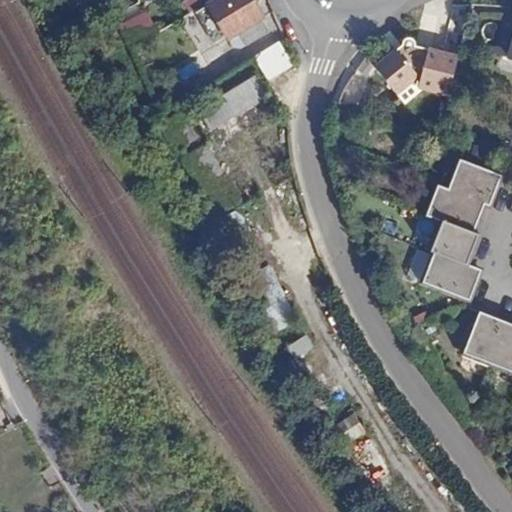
[(251,0),(217,0),(208,6),(219,24),(229,39),(239,33),(247,47),(270,32),(262,20),(264,19),(251,0)]
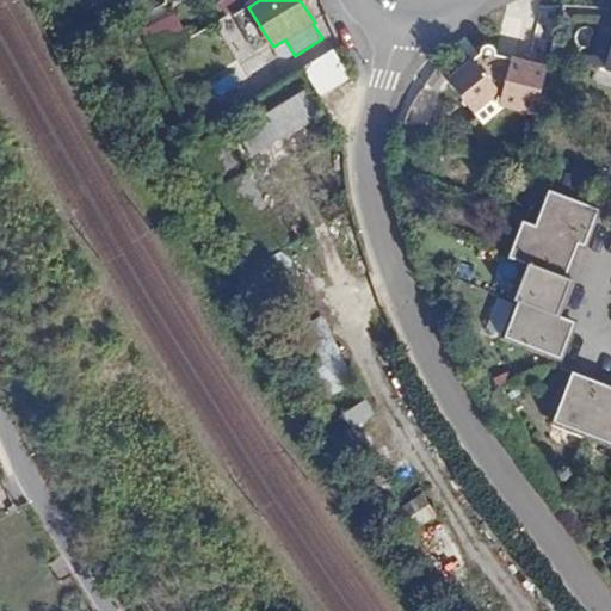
[(261,29),(248,7),(238,14),(251,36),(261,29)]
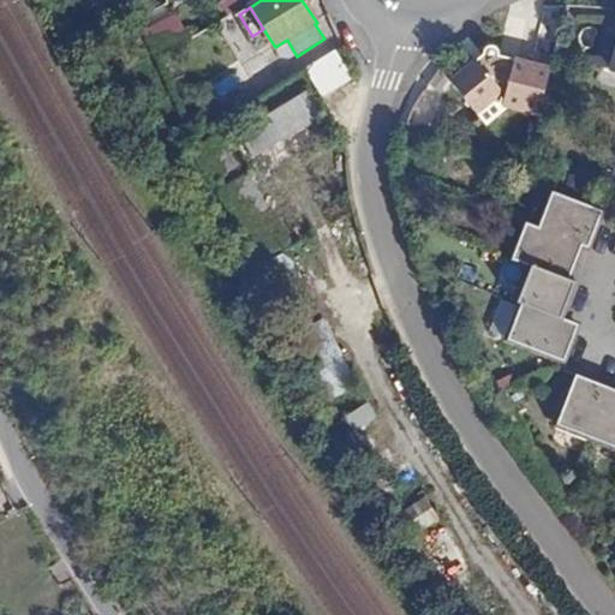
[(157,41),(185,36),(181,15),(154,19),(157,41)]
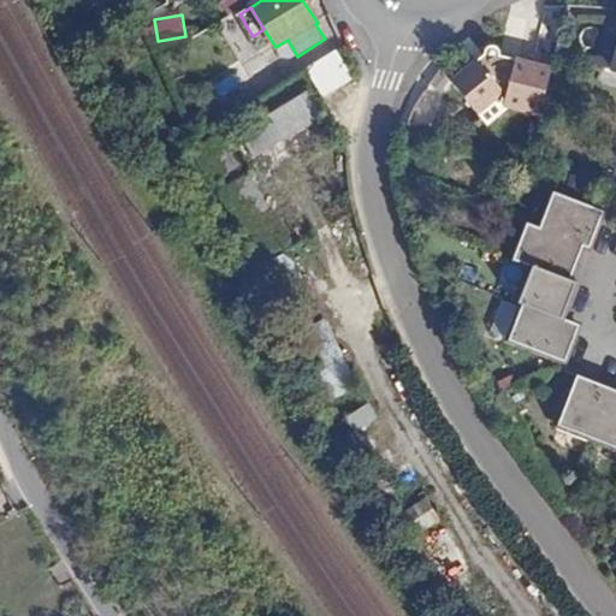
[(545,120),(557,65),(473,46),(461,102),(545,120)]
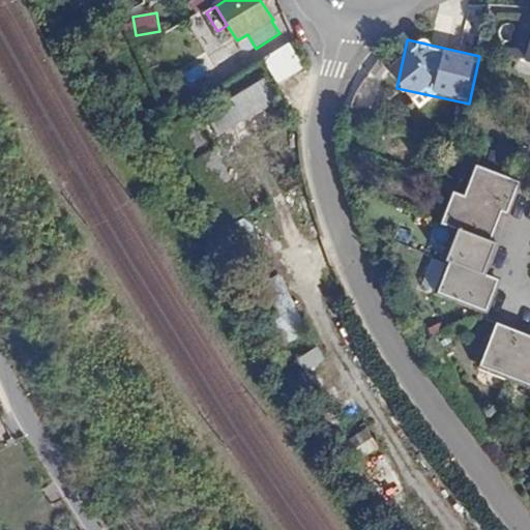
[(292,42),(270,56),(284,79),(305,66),(292,42)]
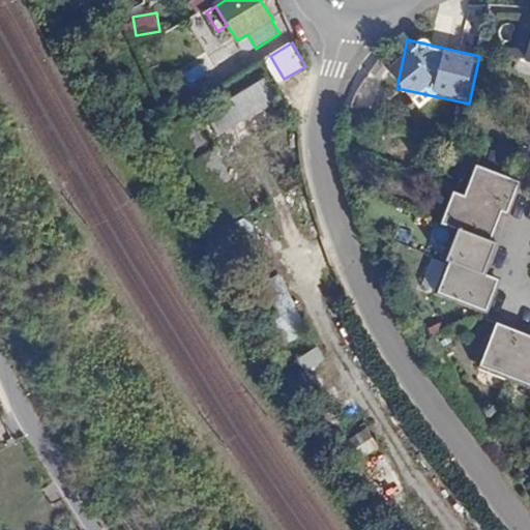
[(187,83),(209,75),(203,61),(182,70),(187,83)]
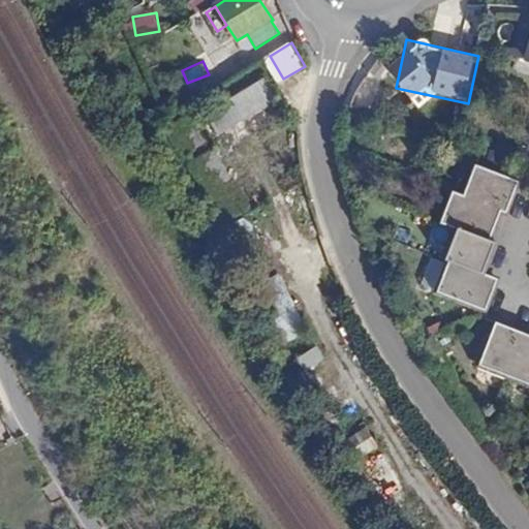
[(219,157),(286,117),(270,89),(203,130),(219,157)]
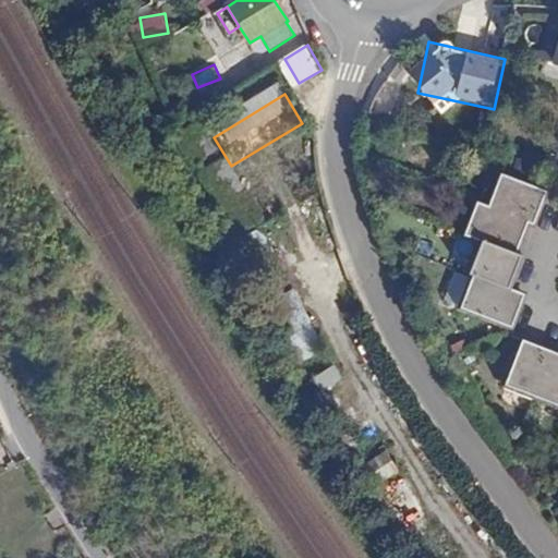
[(502,174),(488,207),(531,225),(536,226),(548,193),(526,184),(502,174)]
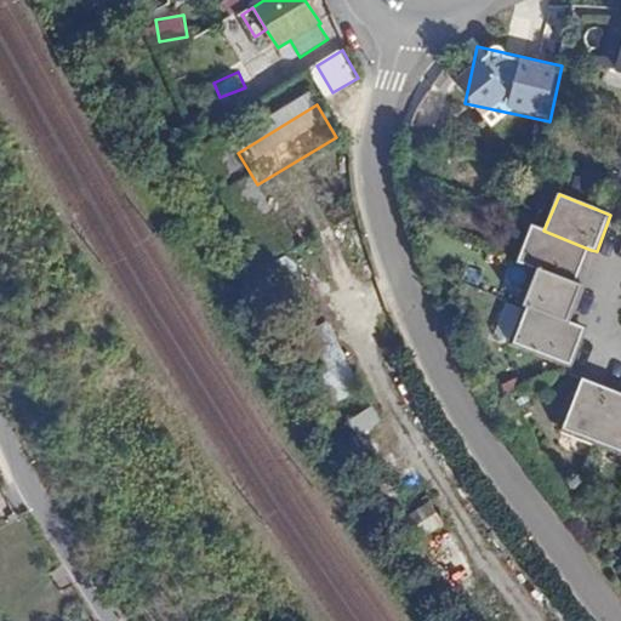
[(543,231),(531,227),(518,261),(535,268),(576,284),(591,250),(543,231)]
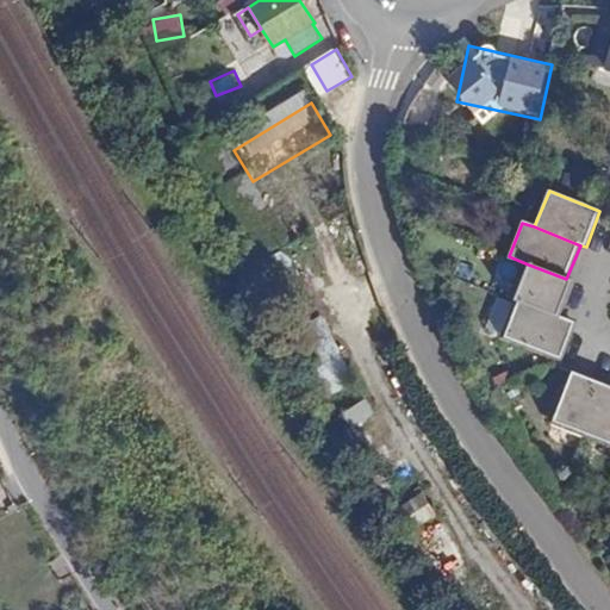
[(526,263),(511,299),(518,302),(561,318),(576,282),(566,279),(526,263)]
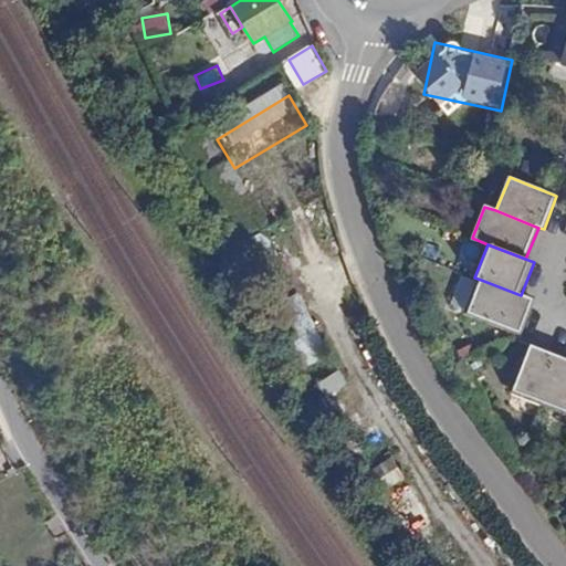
[(521,295),(481,280),(467,314),(520,334),(534,301),(521,295)]
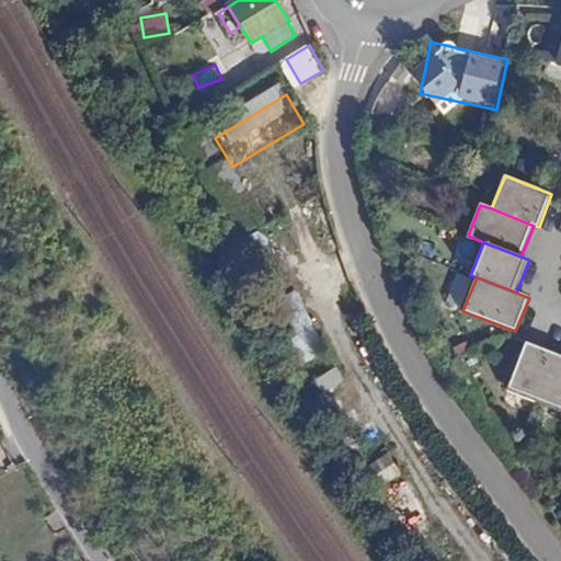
[(507,389),(539,402),(559,355),(526,343),(507,389)]
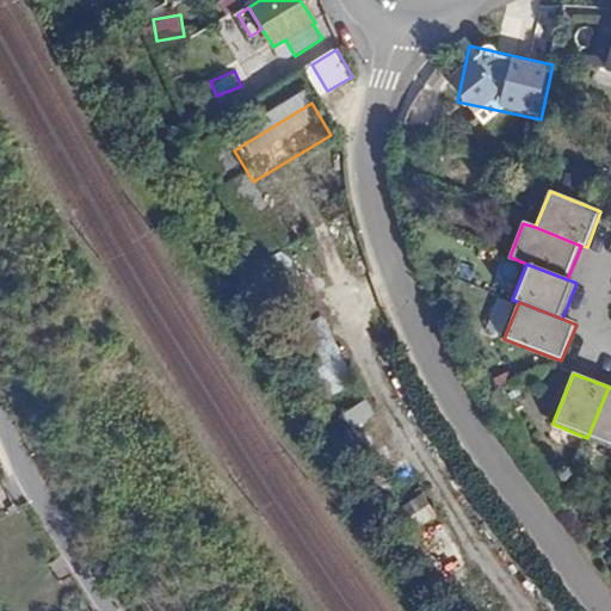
[(610,387),(609,387),(587,438),(610,446),(610,387)]
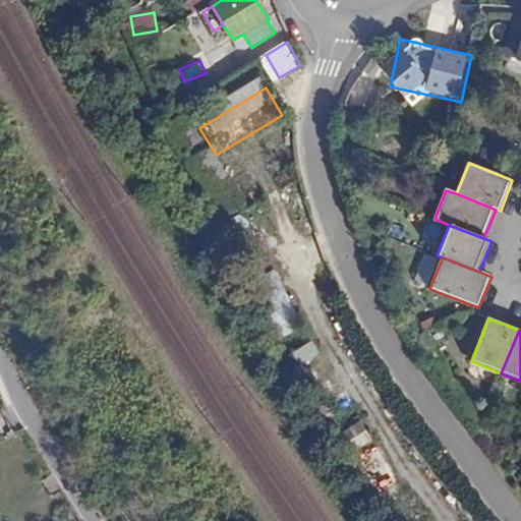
[(299,363),(320,355),(314,342),(294,350),(299,363)]
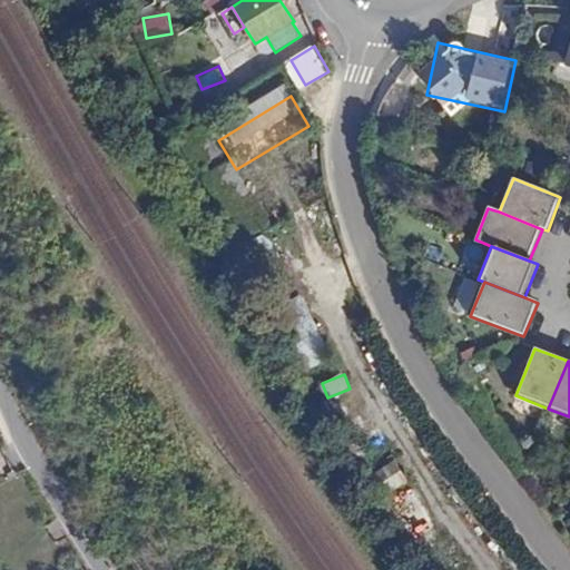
[(416,544),(445,522),(416,484),(387,507),(416,544)]
